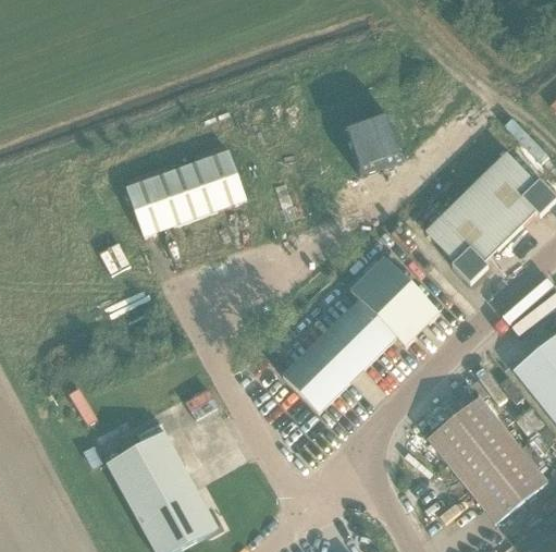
[(379,108),(334,124),(350,170),(395,154),(379,108)]
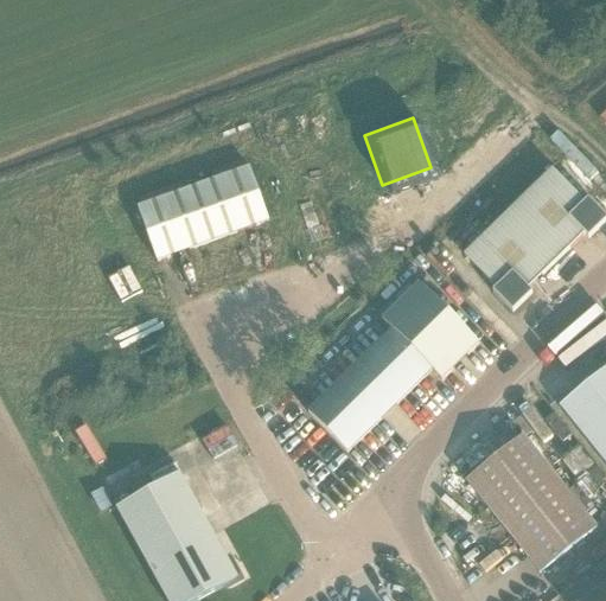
[(248,162),(136,203),(155,257),(268,217),(248,162)]
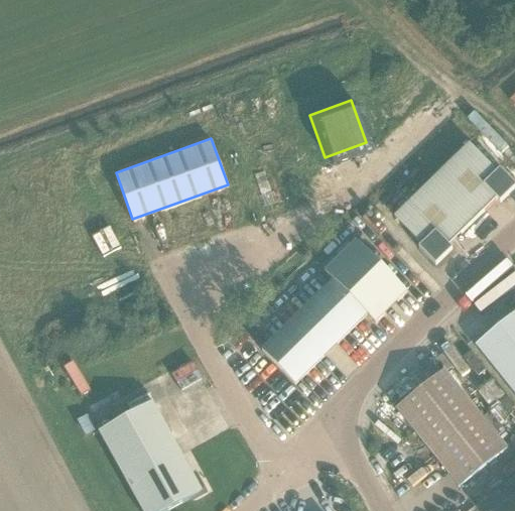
[(449,245),(447,242),(496,195),(499,198),(514,181),(497,164),(494,167),(467,140),(393,213),(420,240),(417,243),(434,261),(449,245)]
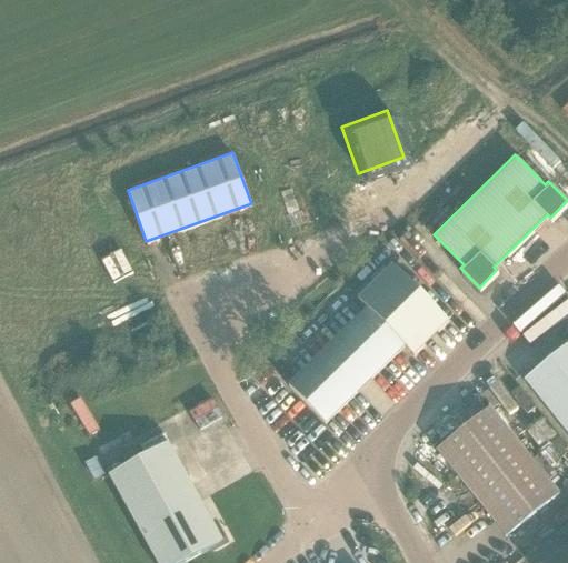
[(391,261),(357,295),(366,305),(287,383),(325,421),(402,343),(412,353),(448,319),(391,261)]
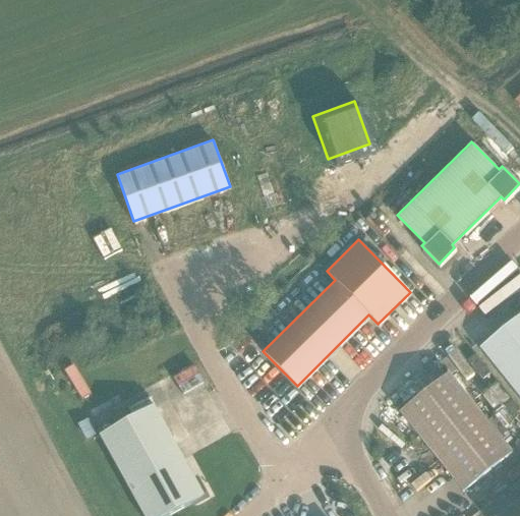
[(519,311),(478,345),(519,396),(519,311)]
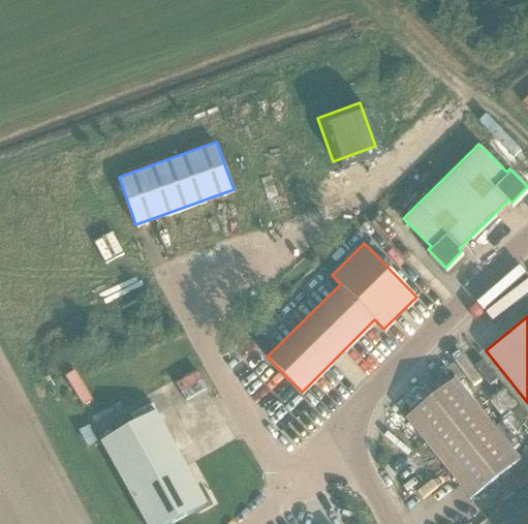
[(169,372),(175,382),(200,372),(195,362),(169,372)]
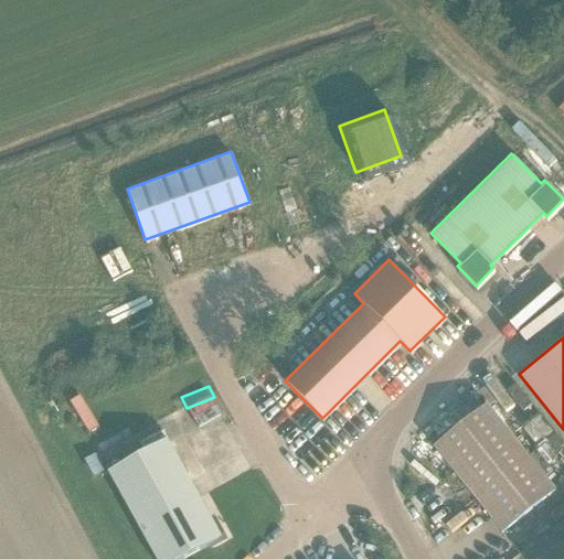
[(433,443),(502,529),(554,487),(485,401),(433,443)]
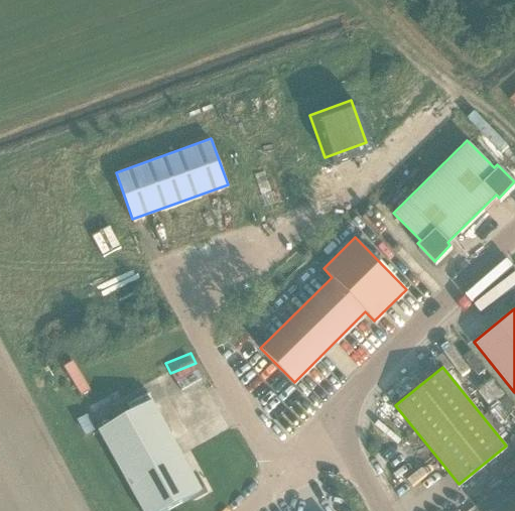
[(98,428),(143,510),(159,510),(201,488),(151,398),(98,428)]
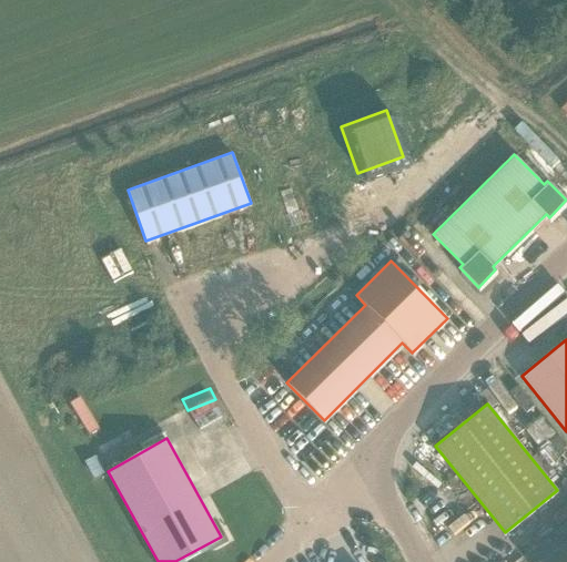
[(85,452),(94,468),(105,461),(97,446),(85,452)]
